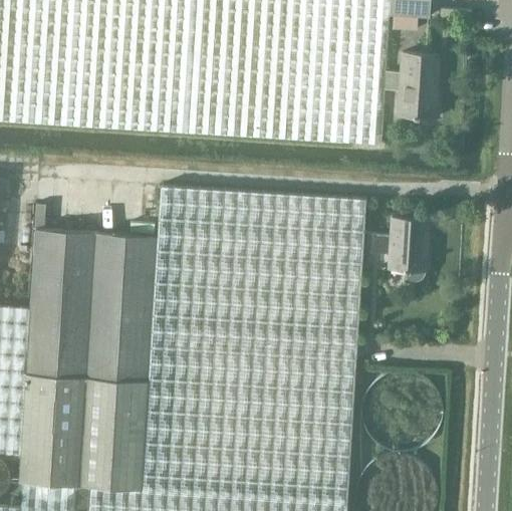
[(0,122),(378,146),(381,90),(382,73),(382,72),(387,20),(387,16),(391,16),(390,29),(415,31),(416,17),(427,18),(427,0),(0,0),(0,122)]
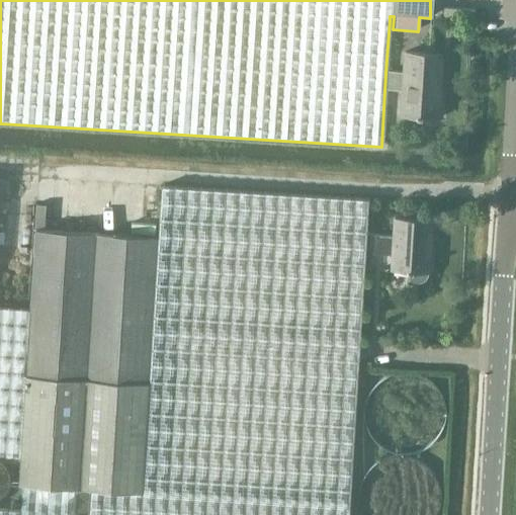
[(385,74),(384,91),(401,92),(400,116),(439,119),(440,101),(437,101),(439,57),(403,54),(402,74),(385,73),(385,74)]
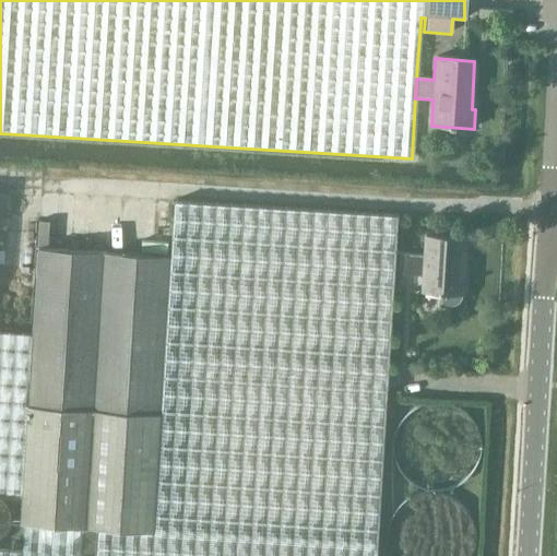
[(0,495),(25,497),(22,555),(378,555),(395,273),(396,251),(399,215),(170,205),(170,260),(36,252),(31,334),(0,332),(0,495)]
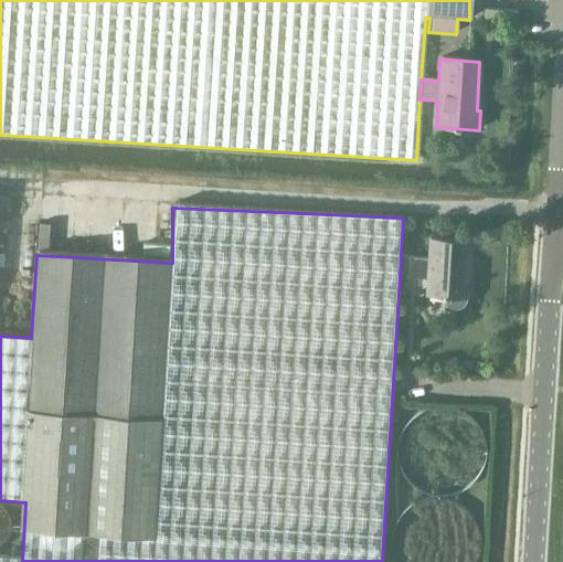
[(427,257),(401,254),(400,276),(426,278),(425,296),(442,297),(443,303),(446,306),(449,308),(454,309),(458,308),(461,306),(464,303),(465,298),(468,299),(469,279),(466,278),(468,244),(428,241),(427,257)]
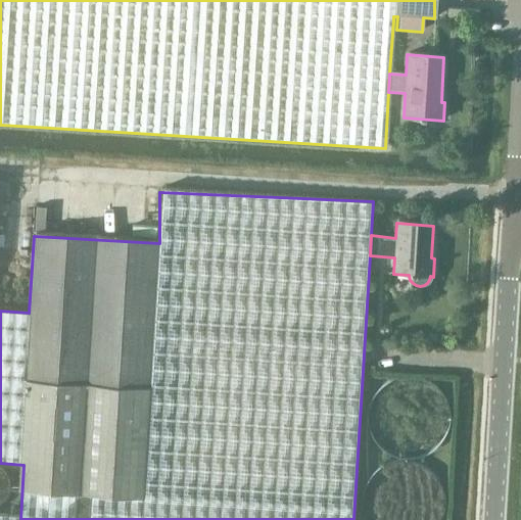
[(441,417),(441,416),(440,410),(438,403),(435,395),(431,389),(426,385),(419,381),(413,379),(405,377),(397,378),(389,380),(382,383),(377,387),(372,392),(368,399),(365,407),(364,415),(364,422),(367,430),(369,436),(374,442),(379,447),(385,451),(391,454),(399,455),(406,455),(414,454),(422,450),(429,444),(434,438),(437,432),(440,425),(441,417)]
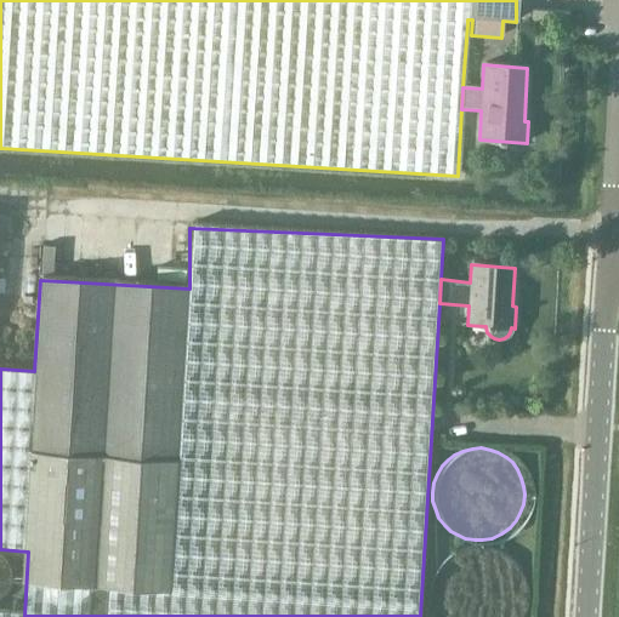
[(520,598),(520,596),(518,588),(516,578),(511,571),(504,561),(494,555),(486,552),(477,550),(467,550),(460,552),(452,555),(444,560),(438,566),(432,572),(429,580),(426,588),(426,596),(427,606),(430,615),(430,616),(515,616),(516,615),(518,606),(520,598)]
